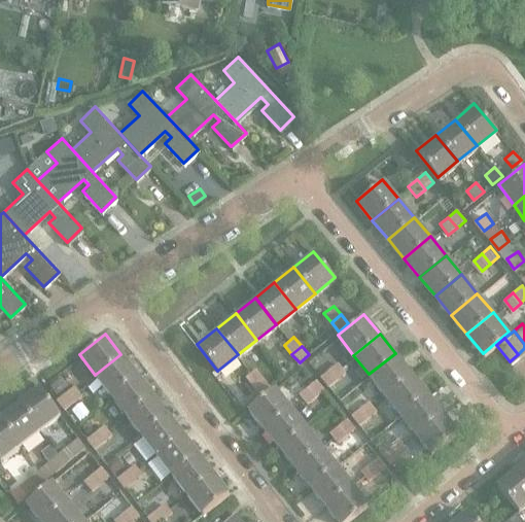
[(411,373),(395,353),(369,374),(384,393),(411,373)]
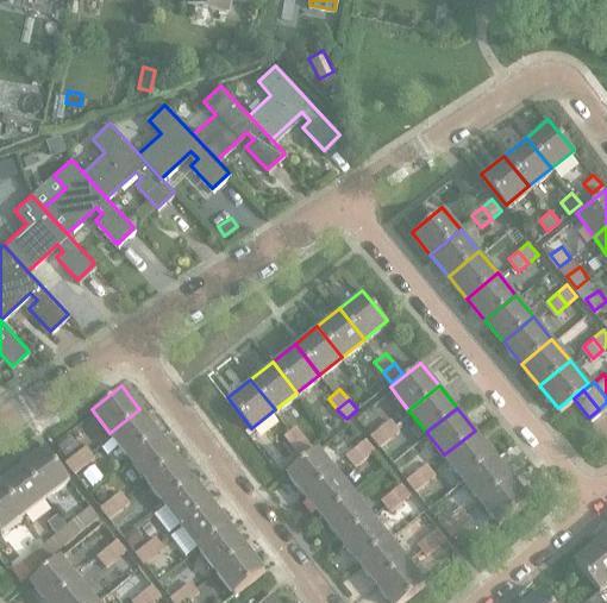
[(157,432),(139,409),(110,433),(126,456),(157,432)]
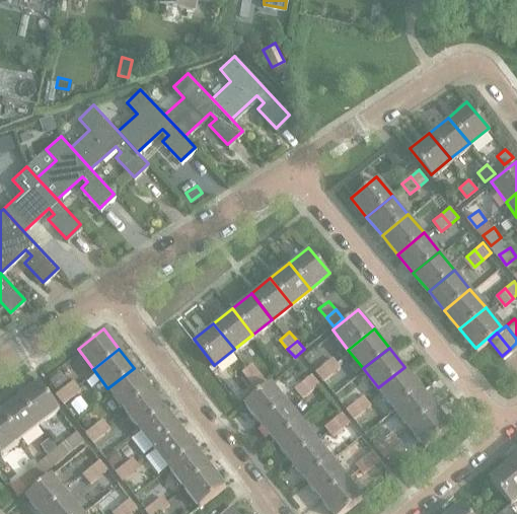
[(333,373),(341,367),(333,357),(324,363),(333,373)]
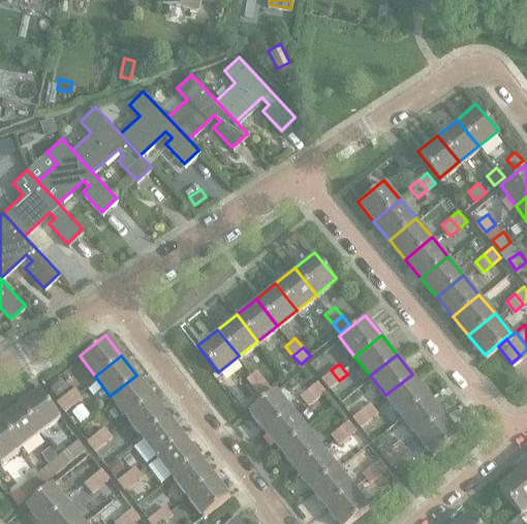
[(265,377),(256,369),(247,376),(254,386),(265,377)]
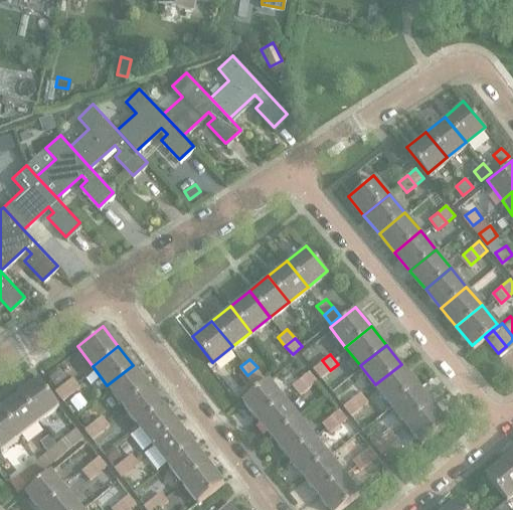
[(330,370),(322,360),(314,367),(322,377),(330,370)]
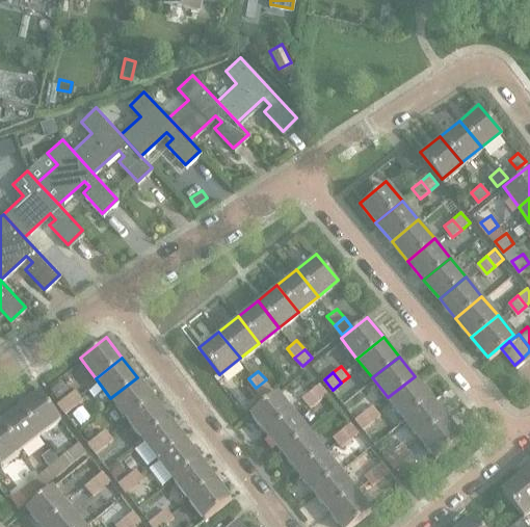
[(430,395),(415,376),(388,397),(403,417),(430,395)]
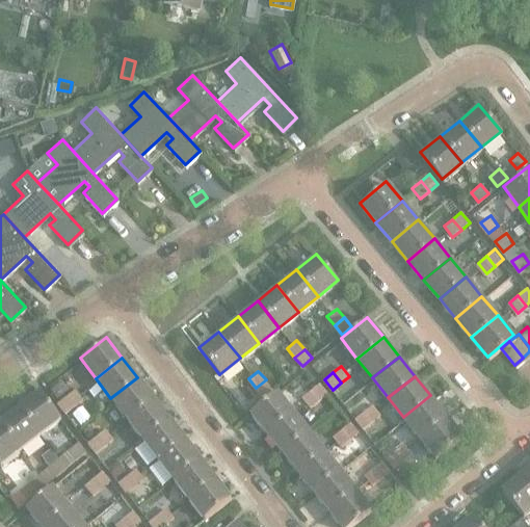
[(153,397),(137,377),(110,398),(126,418),(153,397)]
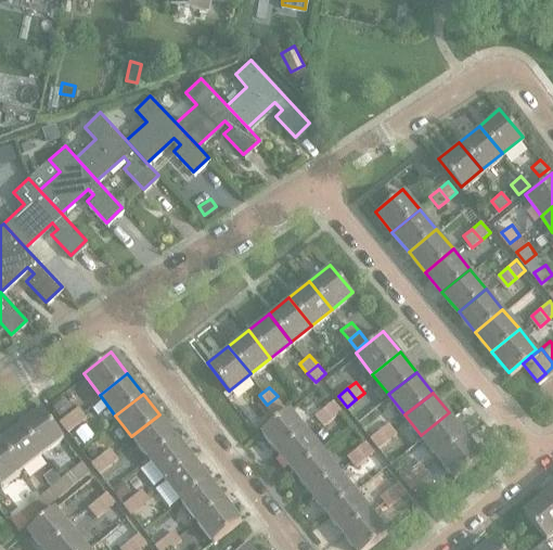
[(267,405),(275,414),(285,406),(278,396),(267,405)]
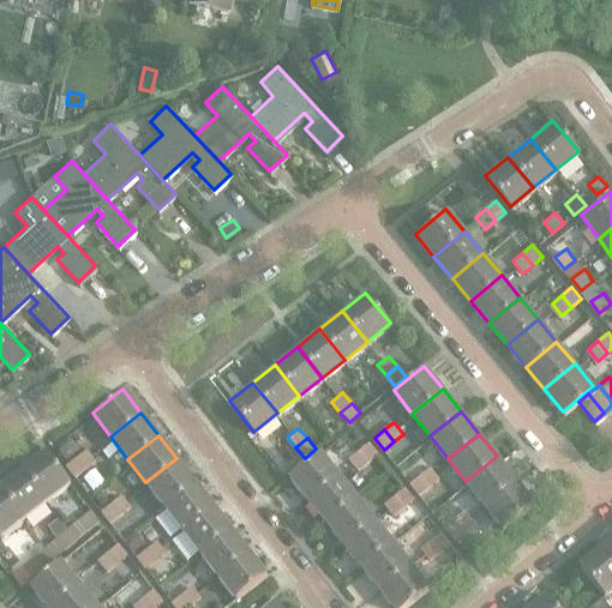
[(370,462),(379,453),(370,441),(360,450),(370,462)]
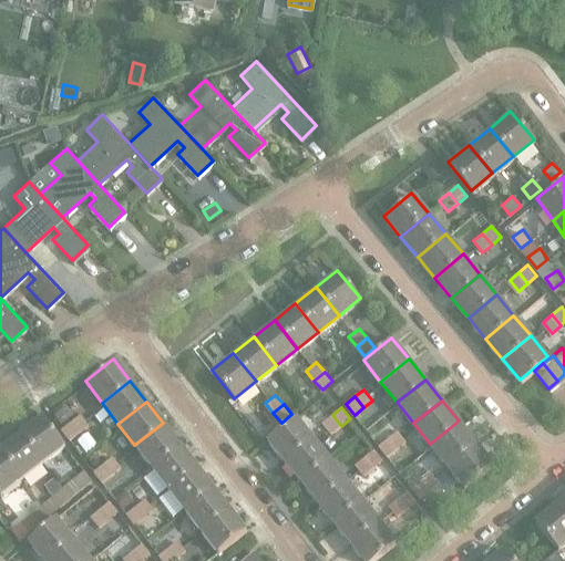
[(86,424),(79,414),(70,422),(78,432),(86,424)]
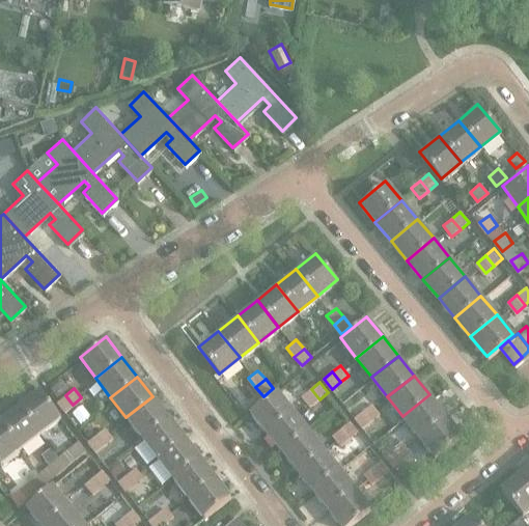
[(59,417),(37,389),(18,405),(39,433),(59,417)]
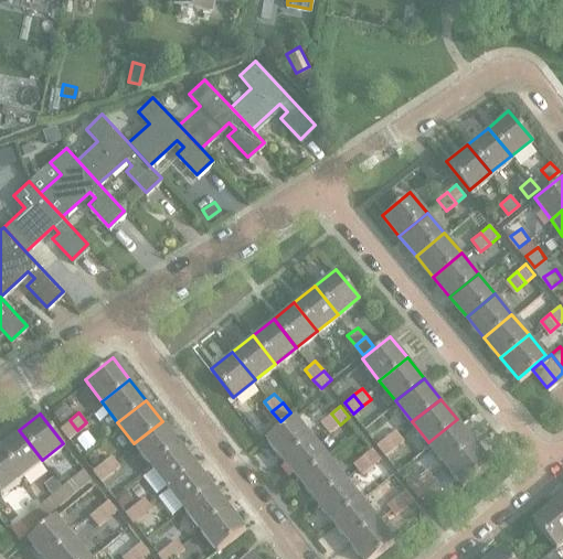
[(310,434),(293,414),(265,437),(282,458),(310,434)]
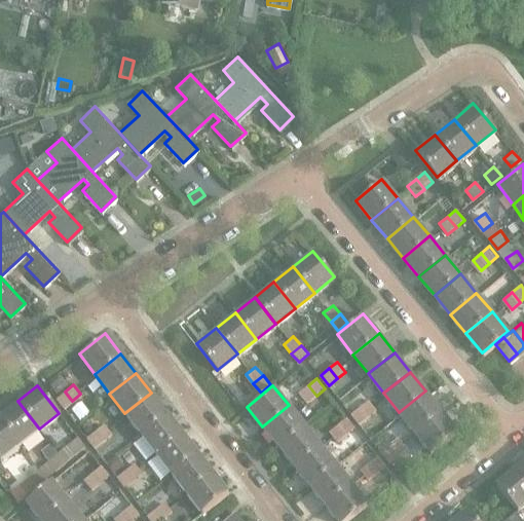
[(316,396),(308,385),(300,392),(308,402),(316,396)]
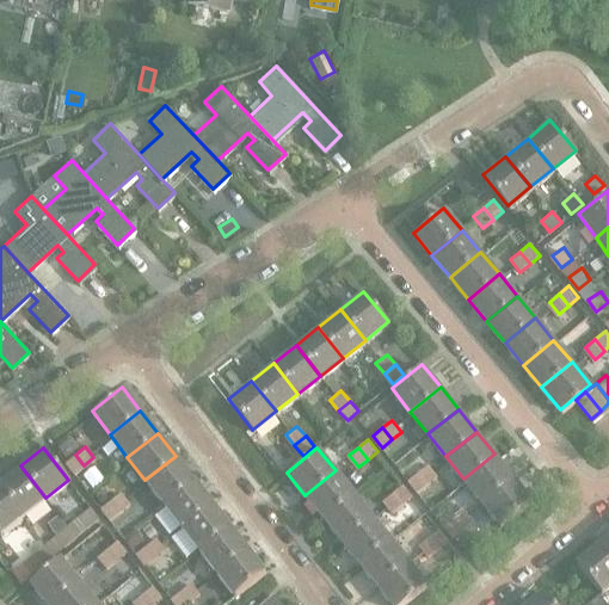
[(512,476),(494,454),(463,479),(481,501),(512,476)]
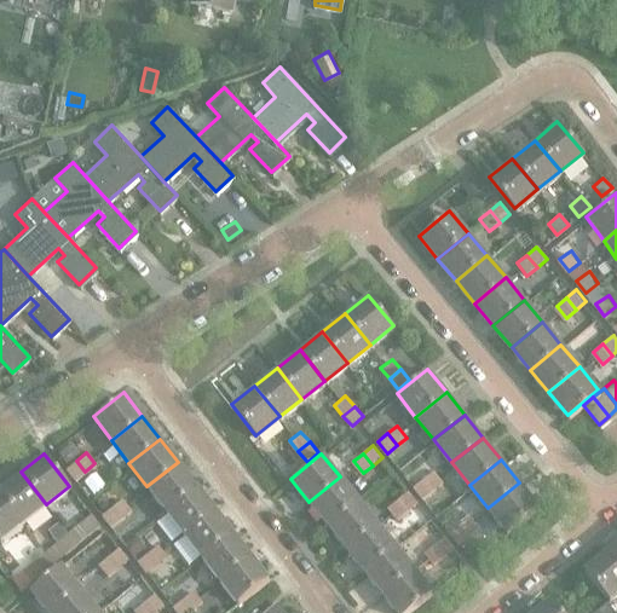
[(85,472),(76,461),(65,468),(74,479),(85,472)]
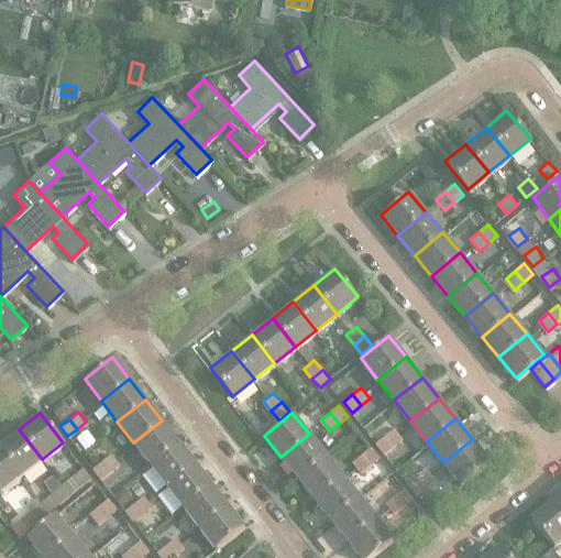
[(177,441),(162,420),(133,442),(150,463),(177,441)]
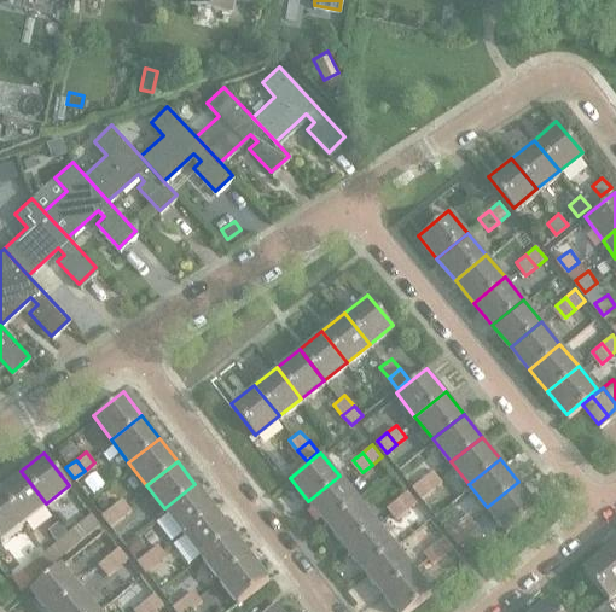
[(46,503),(21,471),(0,487),(0,491),(23,520),(46,503)]
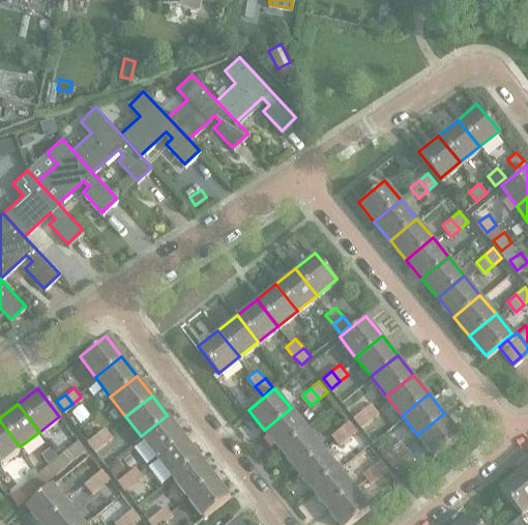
[(372,420),(380,414),(372,404),(363,410),(372,420)]
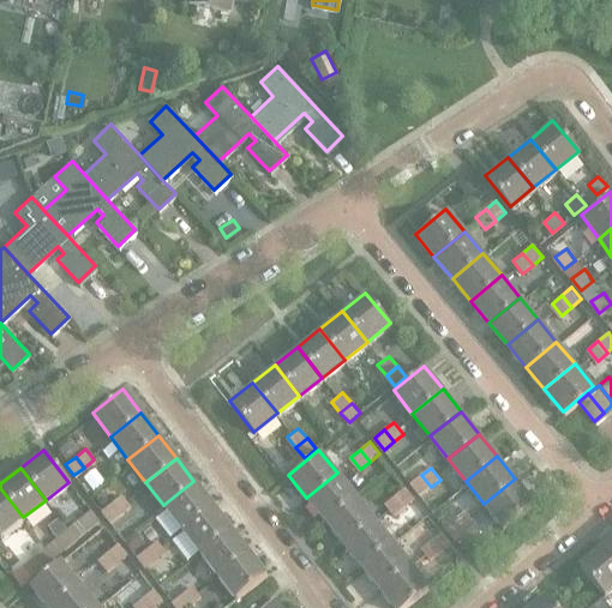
[(355,495),(337,473),(306,498),(324,519),(355,495)]
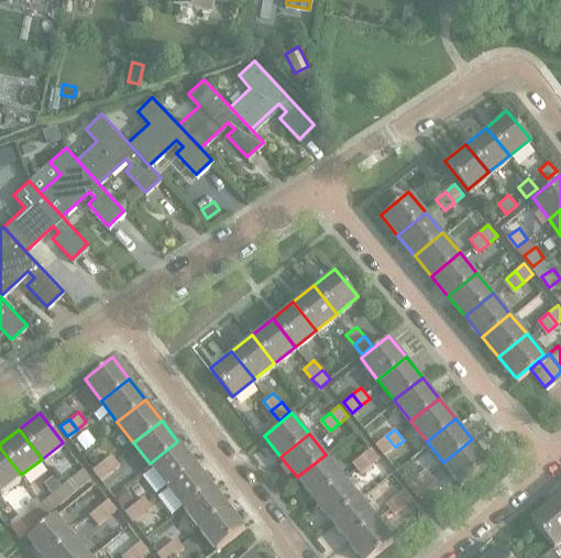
[(395,447),(386,436),(377,444),(386,455),(395,447)]
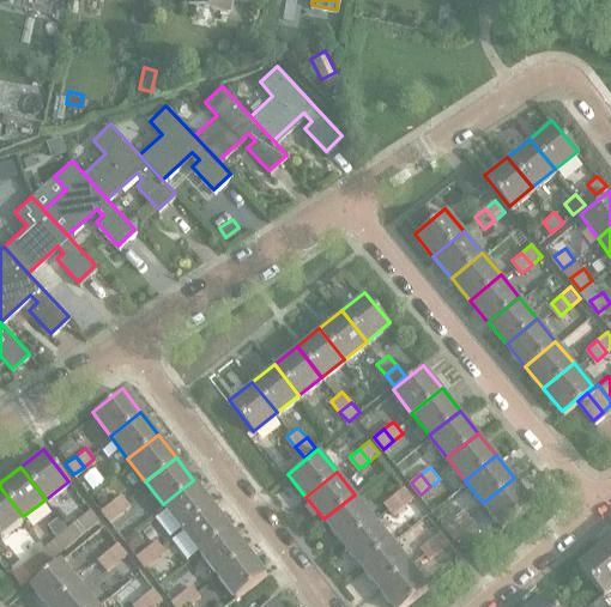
[(532,501),(514,478),(483,503),(502,526),(532,501)]
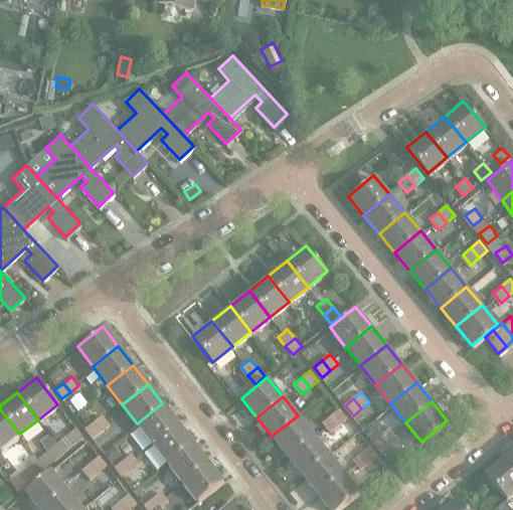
[(177,422),(162,403),(137,423),(151,443),(177,422)]
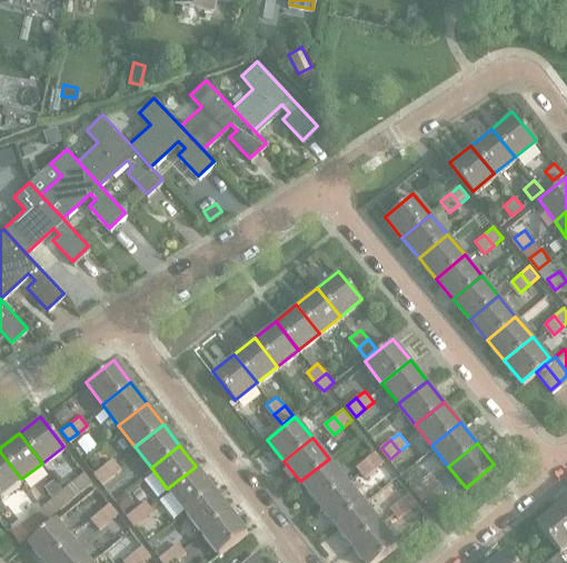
[(376,470),(385,462),(376,451),(367,459),(376,470)]
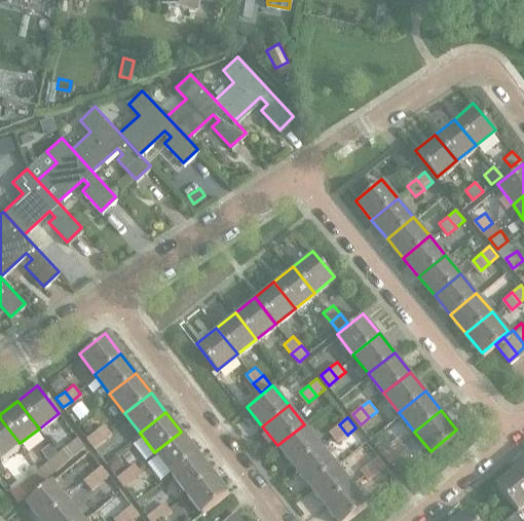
[(0,458),(20,443),(0,418),(0,458)]
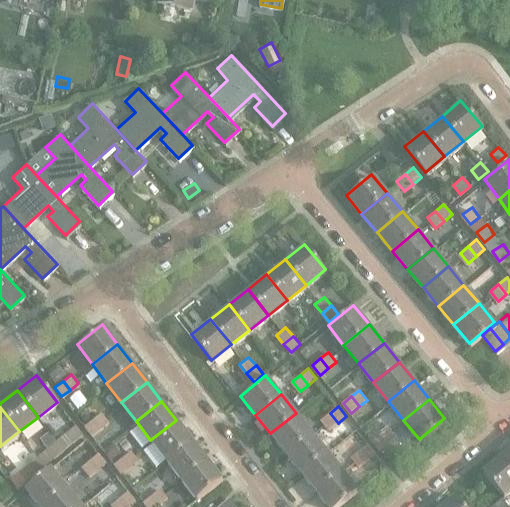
[(100,428),(109,422),(101,412),(93,419),(100,428)]
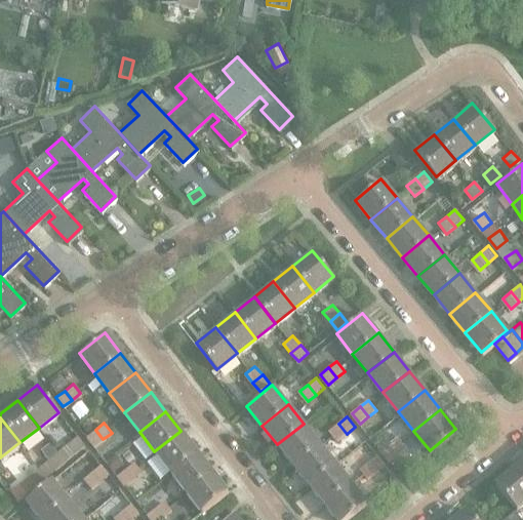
[(319,442),(304,424),(277,444),(292,464),(319,442)]
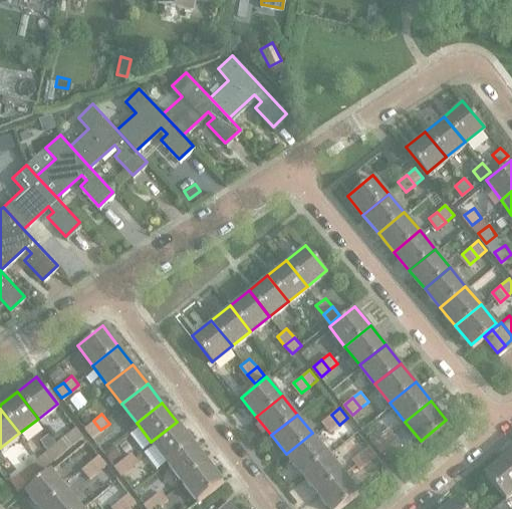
[(339,425),(331,415),(323,421),(331,431),(339,425)]
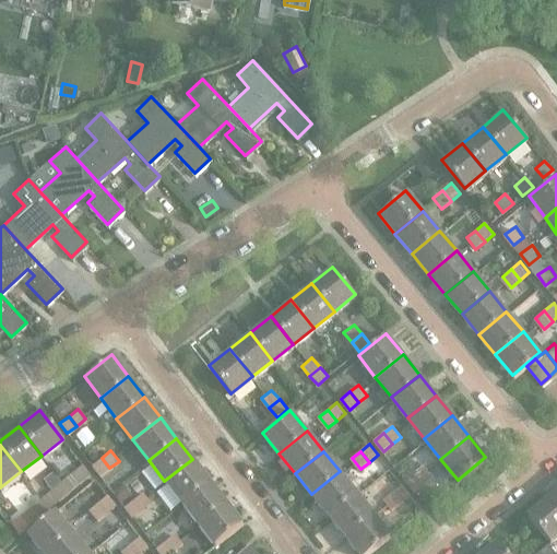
[(109,468),(102,458),(93,464),(101,475),(109,468)]
